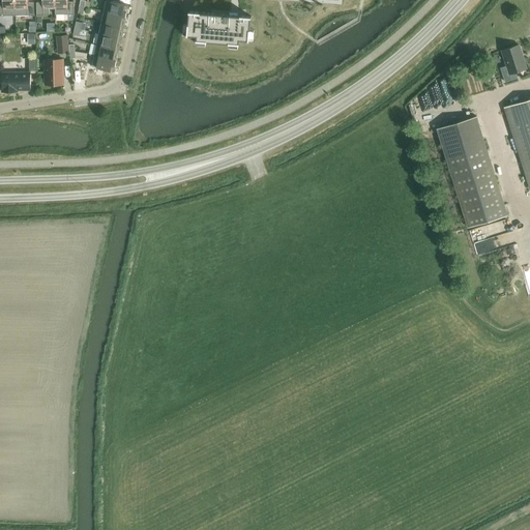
[(0,16),(16,16),(16,3),(15,0),(2,0),(3,3),(0,3),(0,16)]
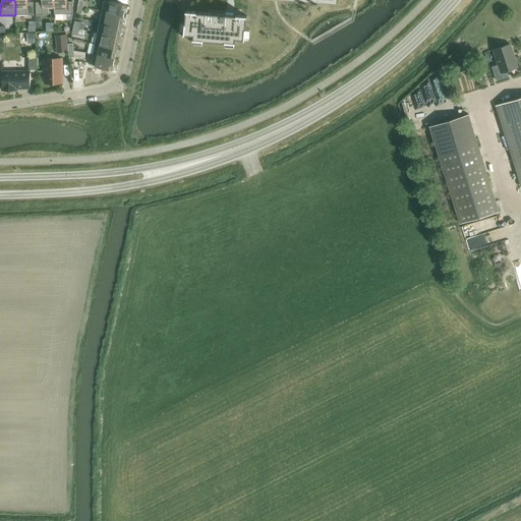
[(14,0),(15,3),(15,15),(34,15),(34,2),(27,2),(26,0),(14,0)]
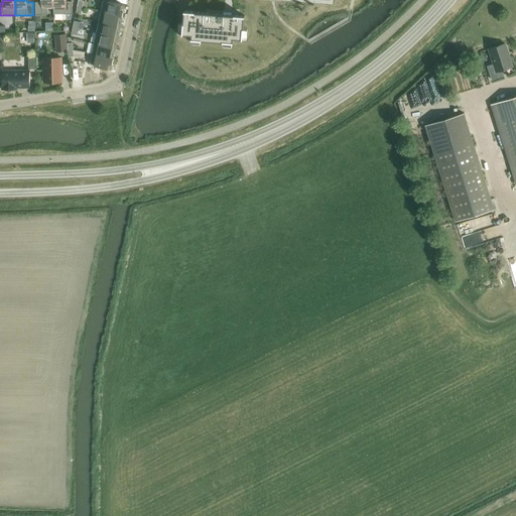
[(53,14),(54,14),(53,2),(53,0),(41,0),(41,2),(35,2),(36,15),(48,14),(48,8),(53,8),(53,14)]
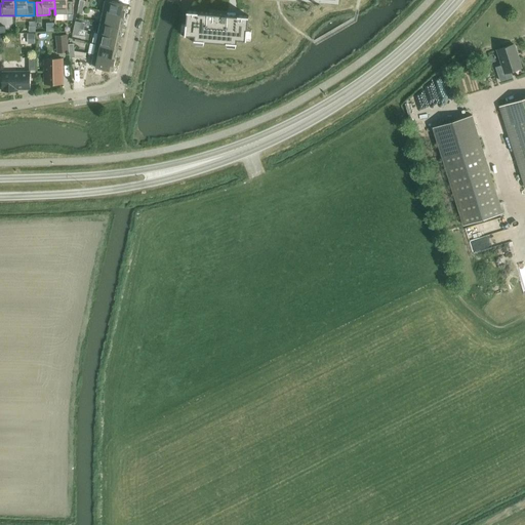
[(54,0),(54,2),(55,14),(74,14),(73,2),(67,2),(67,0),(54,0)]
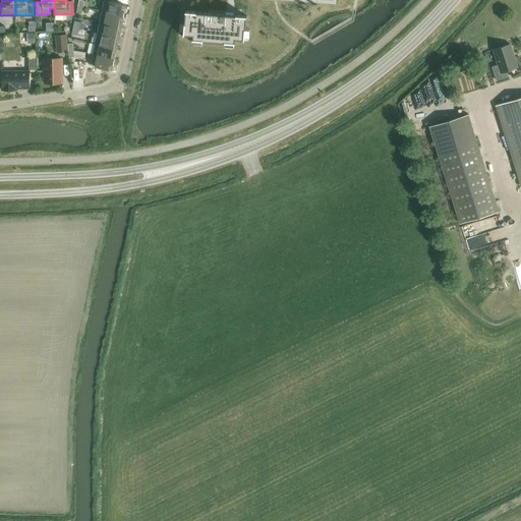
[(104,0),(102,11),(124,16),(126,5),(117,3),(117,0),(104,0)]
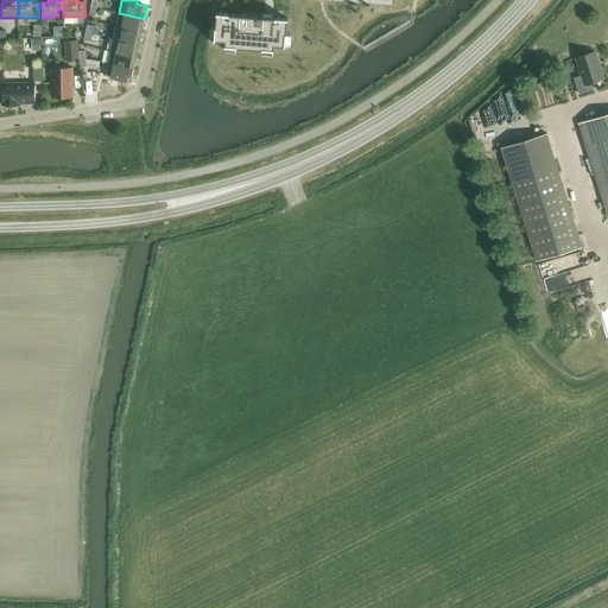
[(119,13),(116,26),(141,32),(145,19),(119,13)]
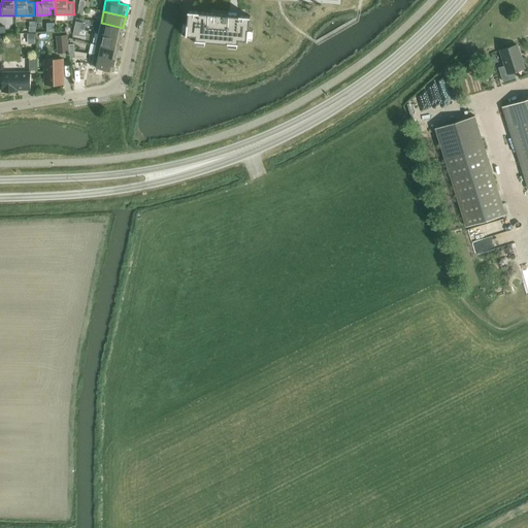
[(188,11),(186,34),(195,35),(195,39),(238,42),(238,39),(246,39),(249,17),(244,17),(232,15),(210,13),(188,11)]
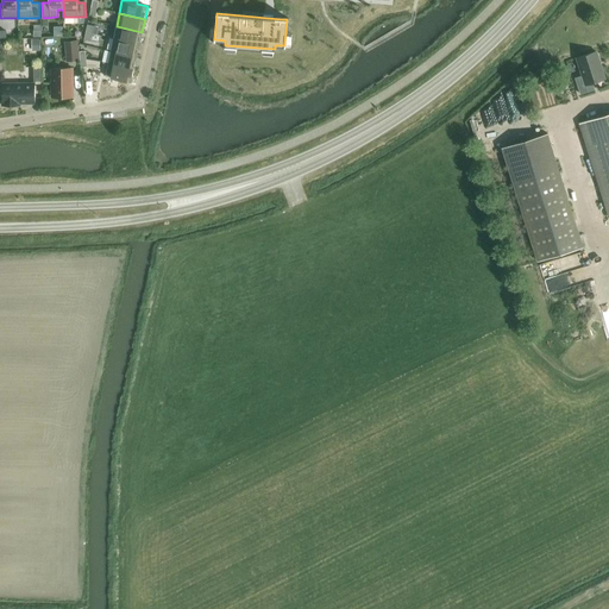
[(117,26),(114,39),(139,44),(142,32),(117,26)]
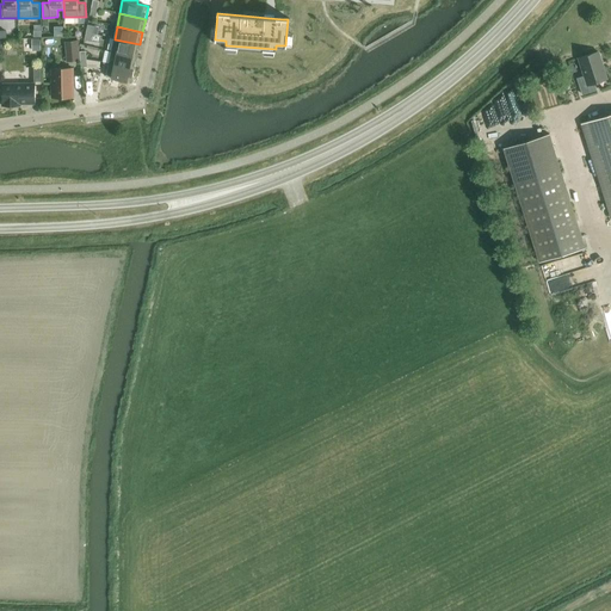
[(115,39),(112,51),(137,57),(140,44),(115,39)]
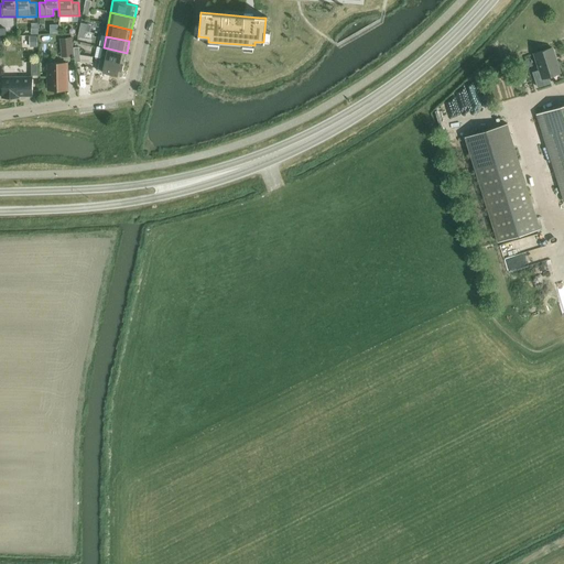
[(62,56),(73,55),(72,38),(61,39),(62,56)]
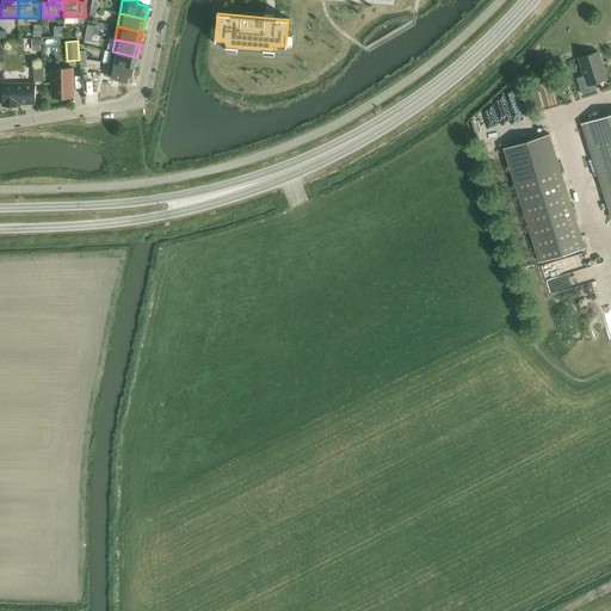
[(112,51),(109,65),(135,69),(137,57),(112,51)]
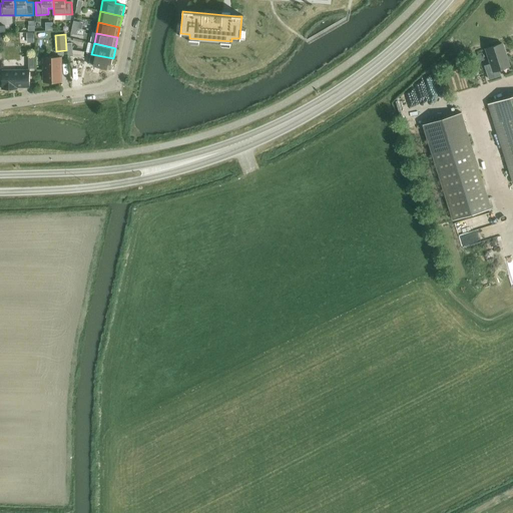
[(490,64),(484,66),(489,80),(501,76),(499,70),(509,66),(502,44),(486,49),(490,64)]
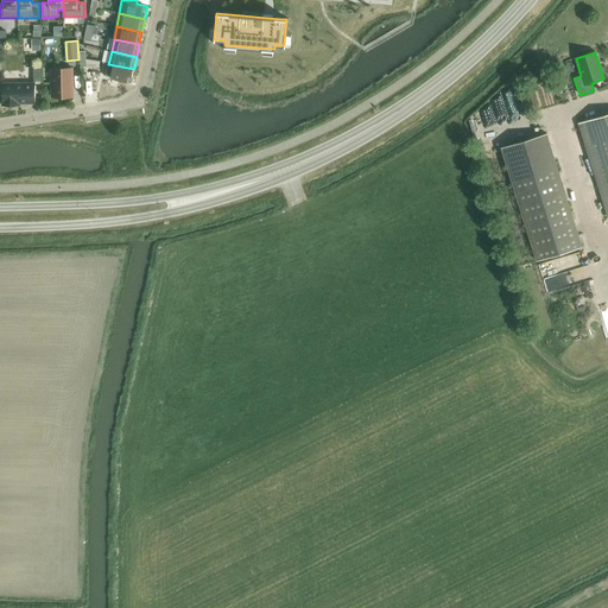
[(131,82),(134,69),(108,64),(106,77),(131,82)]
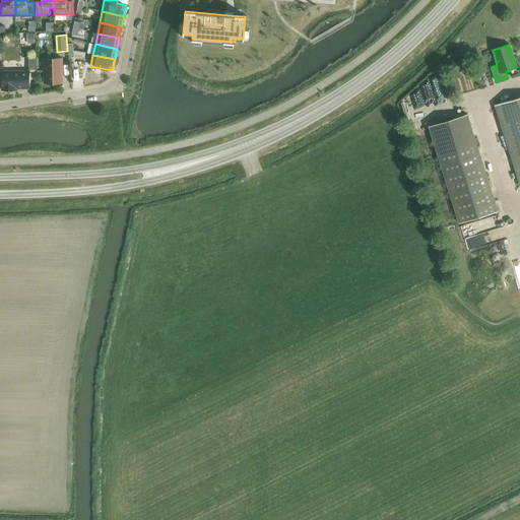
[(62,59),(44,59),(45,83),(63,83),(62,59)]
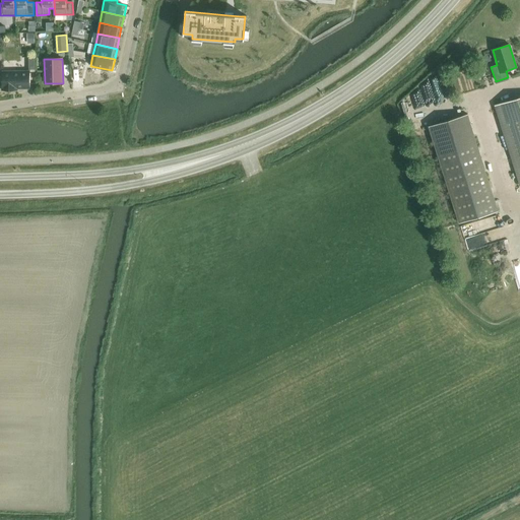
[(2,90),(17,90),(17,88),(30,88),(30,71),(2,72),(2,90)]
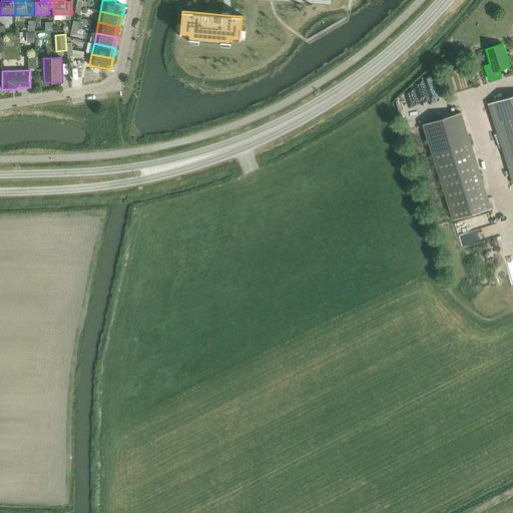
[(512,96),(489,104),(512,179),(512,96)]
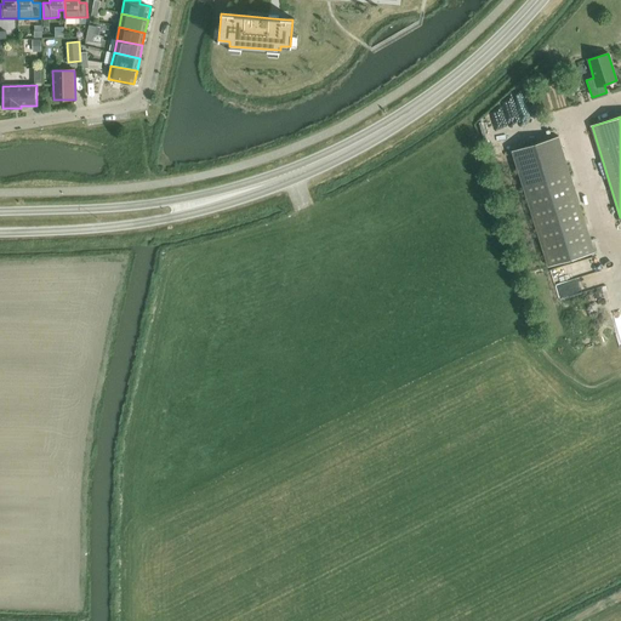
[(512,151),(548,267),(594,252),(558,136),(512,151)]
